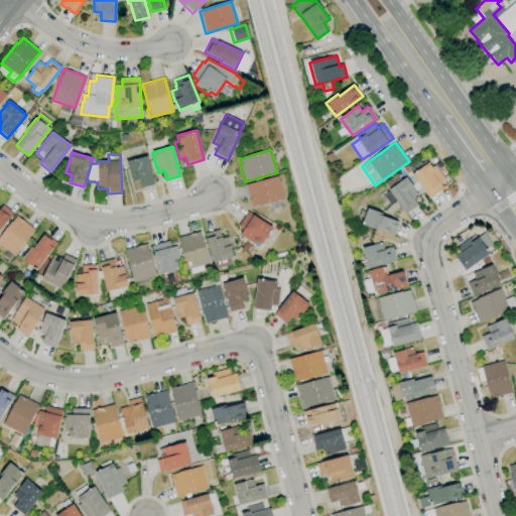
[(140,188),(138,180),(132,181),(129,171),(127,161),(135,159),(147,156),(154,184),(140,188)]
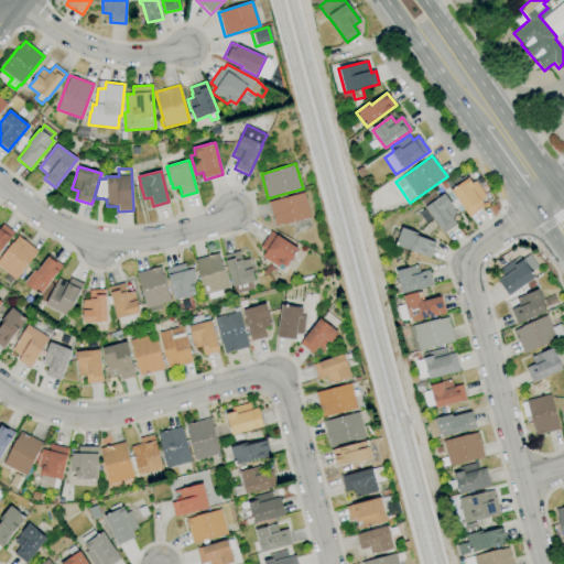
[(469,217),(445,183),(457,174),(461,179),(466,175),(472,184),(475,181),(486,196),(479,201),(484,207),(469,217)]
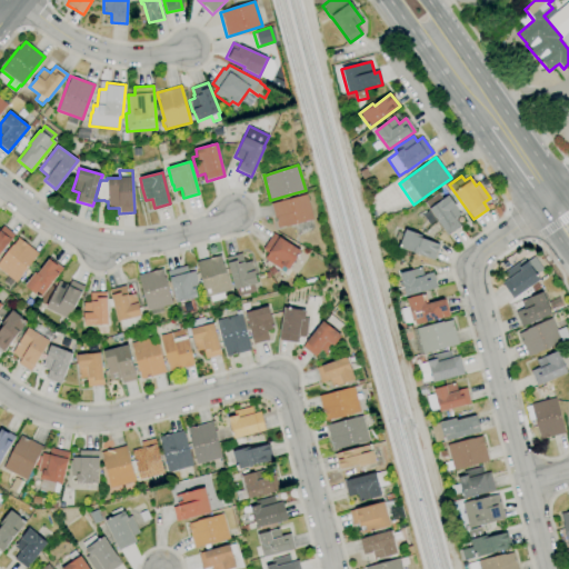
[(448,236),(425,202),(439,192),(442,199),(448,195),(461,213),(455,219),(460,227),(448,236)]
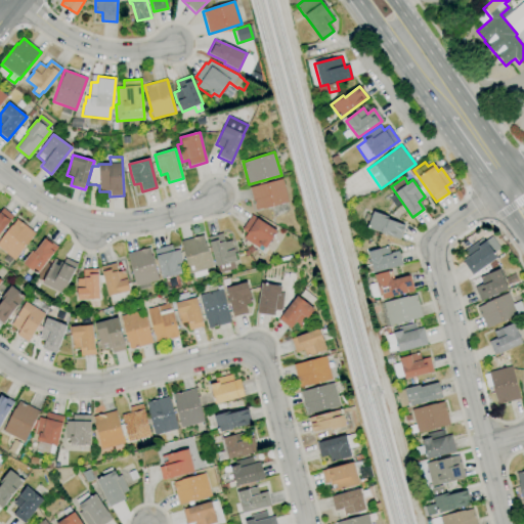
[(255,211),(249,187),(282,179),(289,202),(255,211)]
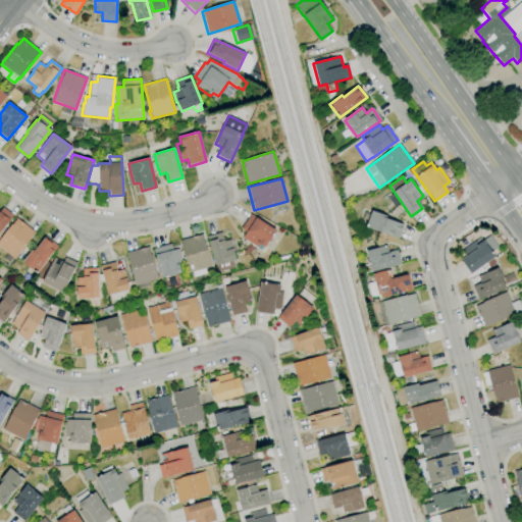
[(0,232),(0,210),(3,207),(13,216),(0,232)]
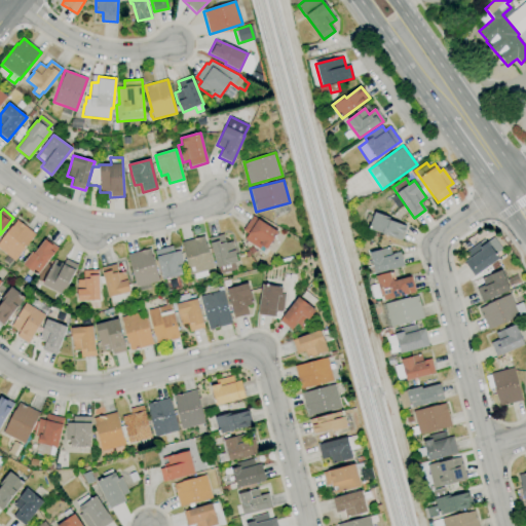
[(401,240),(369,228),(371,223),(366,221),(368,215),(373,217),(375,213),(391,219),(390,220),(406,226),(401,240)]
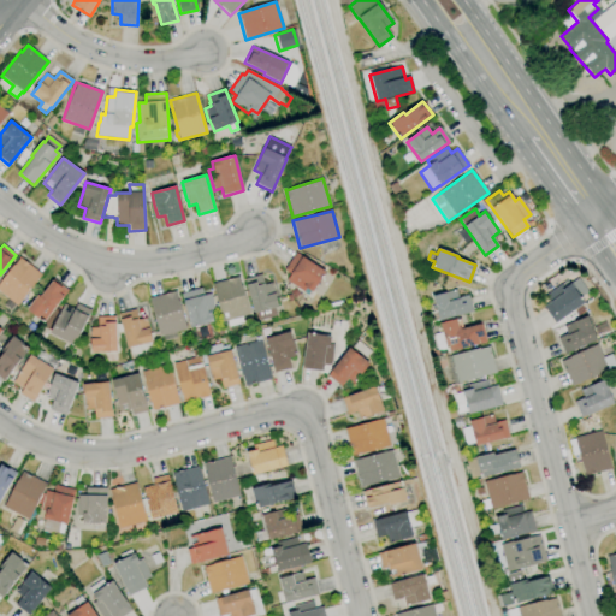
[(312,291),(306,288),(303,291),(286,280),(290,274),(284,270),(296,253),(302,256),(325,272),(312,291)]
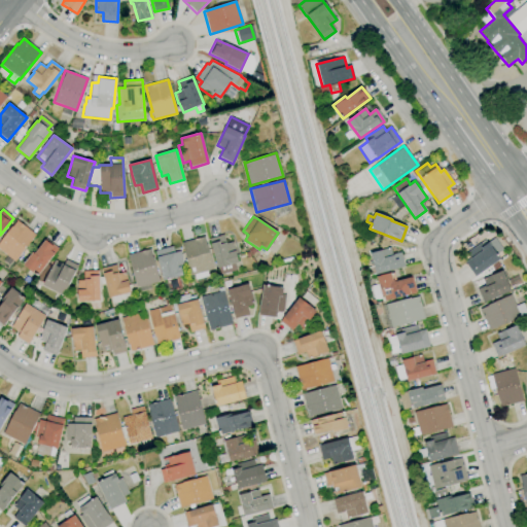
[(14,261),(0,249),(0,240),(11,226),(12,226),(16,220),(35,236),(14,261)]
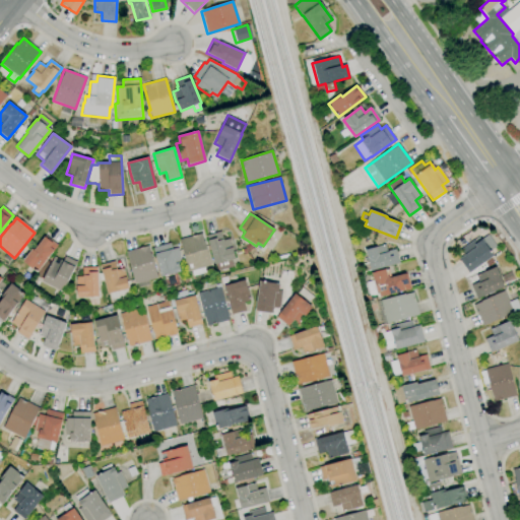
[(217,270),(215,264),(214,264),(206,236),(220,232),(222,236),(221,236),(222,240),(224,240),(230,239),(235,259),(231,260),(233,266),(217,270)]
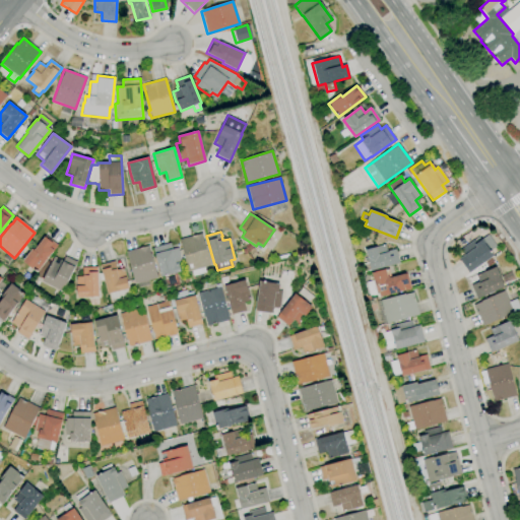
[(193,276),(191,271),(188,272),(179,240),(201,234),(203,241),(204,241),(211,266),(204,268),(205,273),(193,276)]
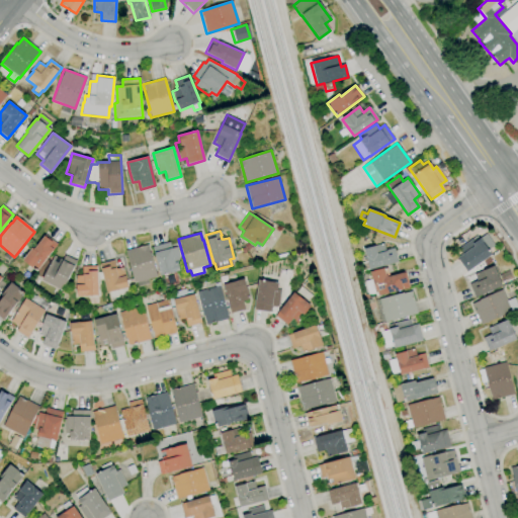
[(35,271),(21,261),(31,248),(33,250),(45,236),(52,242),(53,241),(57,245),(35,271)]
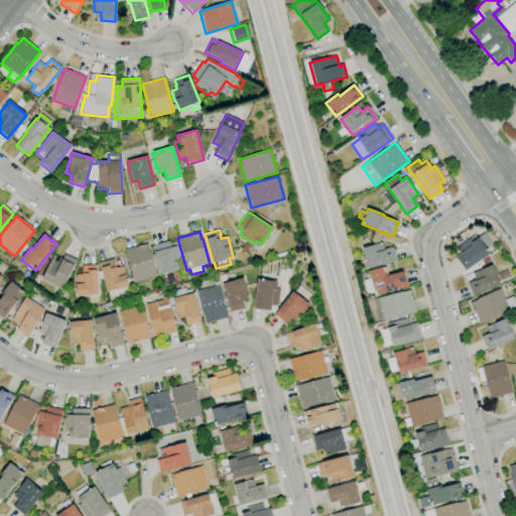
[(465,271),(455,257),(460,253),(457,248),(471,238),(474,241),(479,238),(490,253),(465,271)]
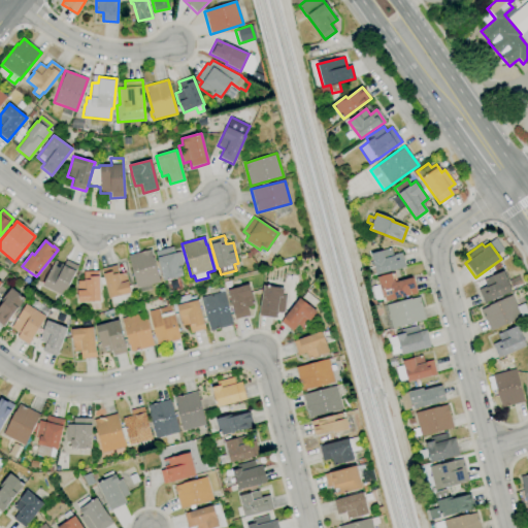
[(163,281),(155,252),(172,246),(174,254),(180,252),(187,274),(163,281)]
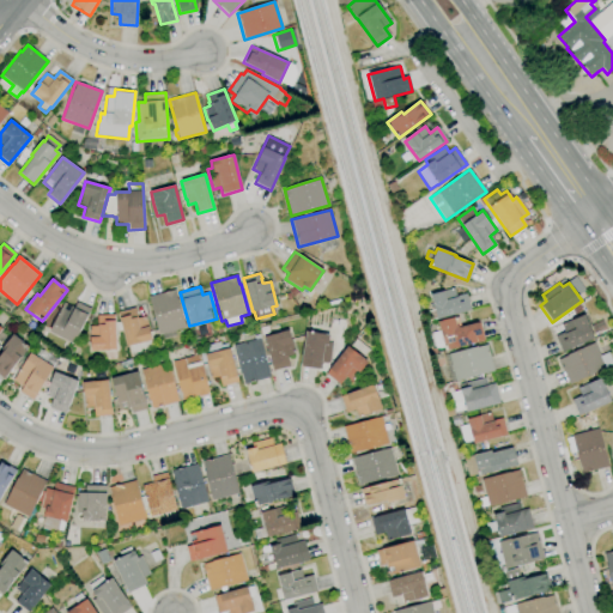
[(429,321),(426,313),(431,311),(430,305),(434,304),(430,295),(454,289),(456,297),(467,293),(471,309),(429,321)]
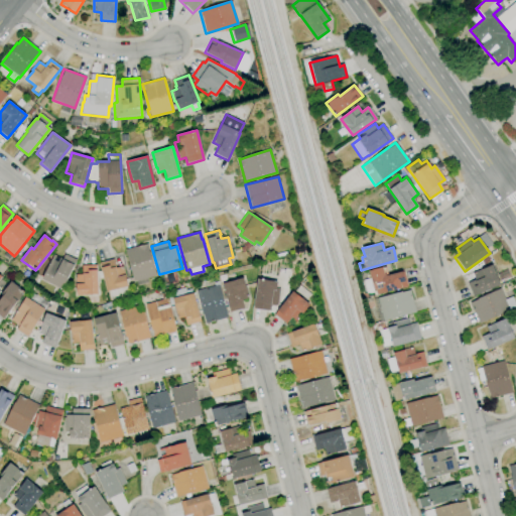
[(133,282),(125,250),(147,244),(149,252),(150,252),(156,276),(133,282)]
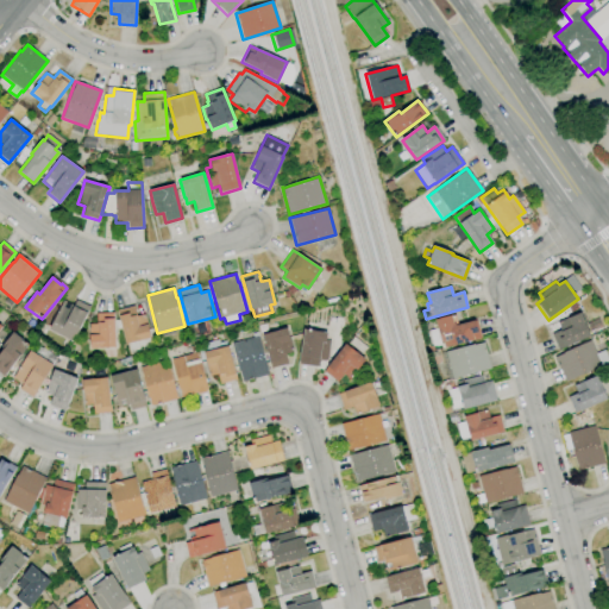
[(73,341),(49,330),(63,300),(74,306),(76,300),(89,307),(73,341)]
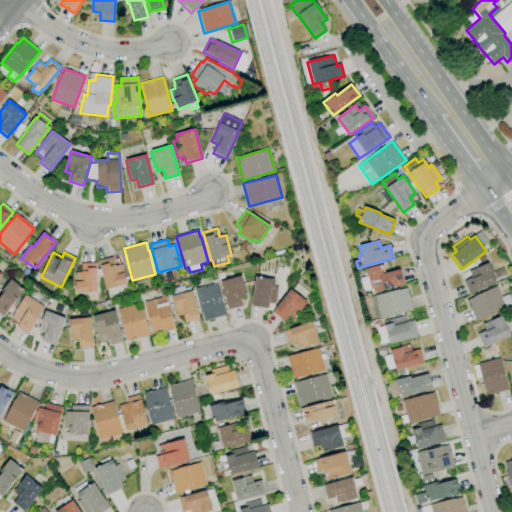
[(105,289),(99,261),(113,257),(114,262),(115,266),(121,264),(123,273),(124,273),(127,284),(105,289)]
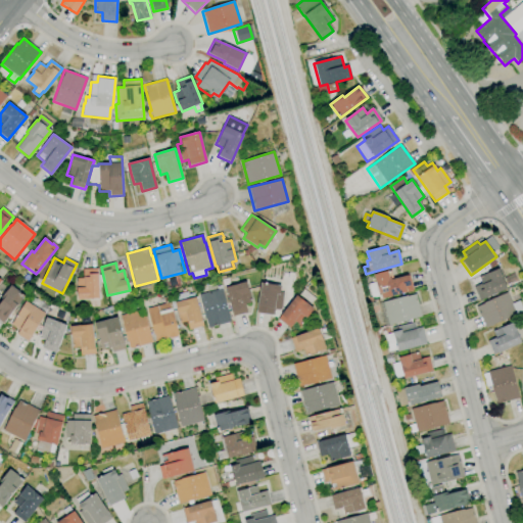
[(77,299),(77,278),(83,278),(83,269),(98,269),(99,298),(88,298),(88,299),(77,299)]
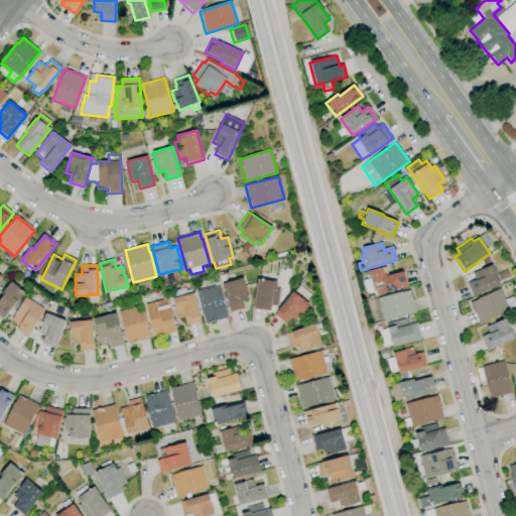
[(474,296),(468,283),(475,279),(473,273),(492,265),(501,284),(474,296)]
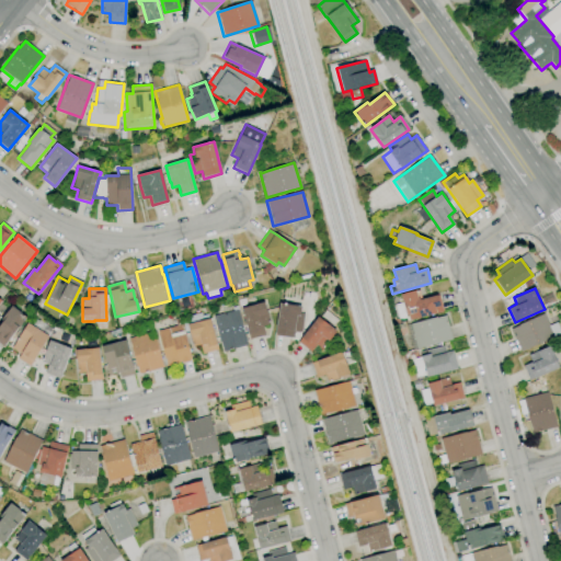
[(408,321),(407,318),(399,320),(395,305),(402,302),(400,295),(415,290),(418,299),(419,298),(420,300),(437,296),(438,300),(441,300),(443,311),(408,321)]
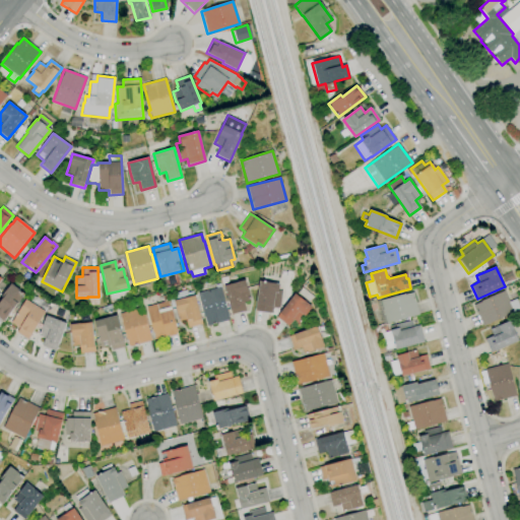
[(232,315),(223,285),(245,280),(250,301),(244,303),(246,311),(232,315)]
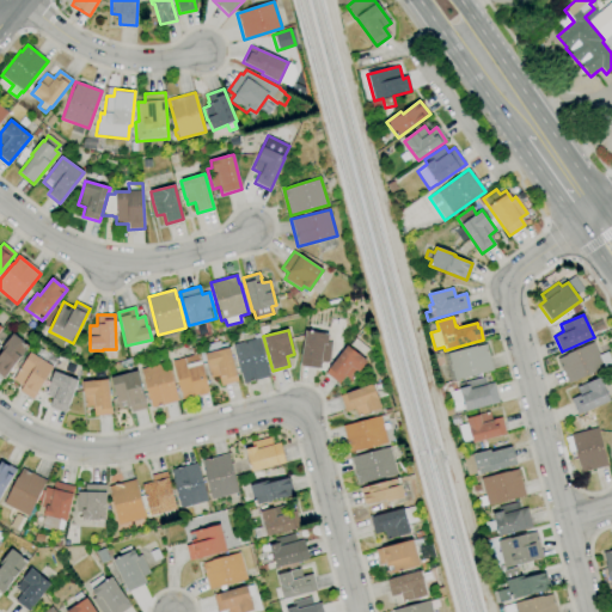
[(320,369),(300,366),(305,331),(329,335),(328,342),(332,343),(329,362),(322,361),(320,369)]
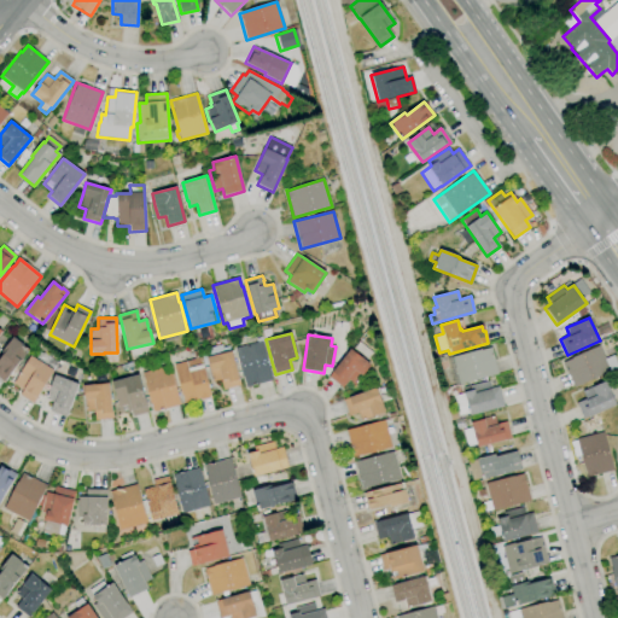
[(246,388),(243,377),(235,348),(256,343),(256,338),(261,337),(272,380),(248,386),(246,388)]
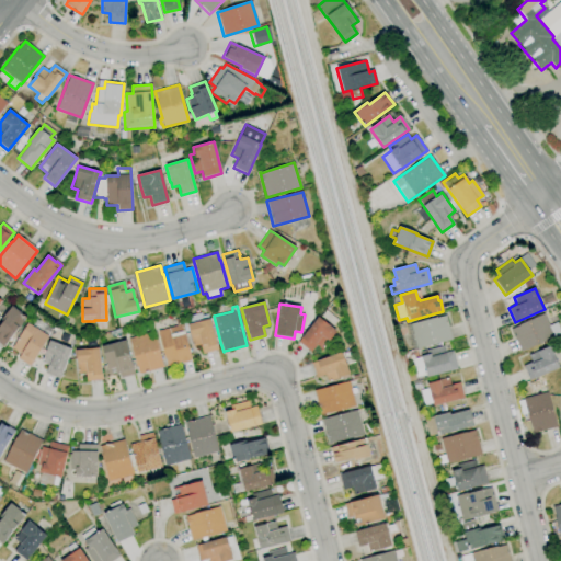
[(2,346),(0,344),(0,325),(3,322),(1,320),(12,307),(26,318),(2,346)]
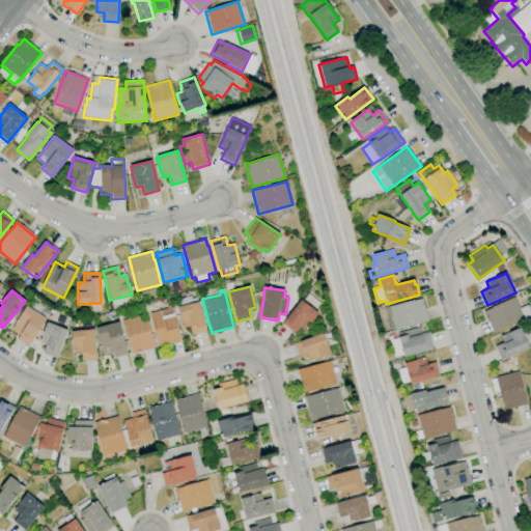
[(294,333),(282,324),(301,300),(303,301),(308,294),(319,303),(314,310),(318,313),(305,331),(299,326),(294,333)]
